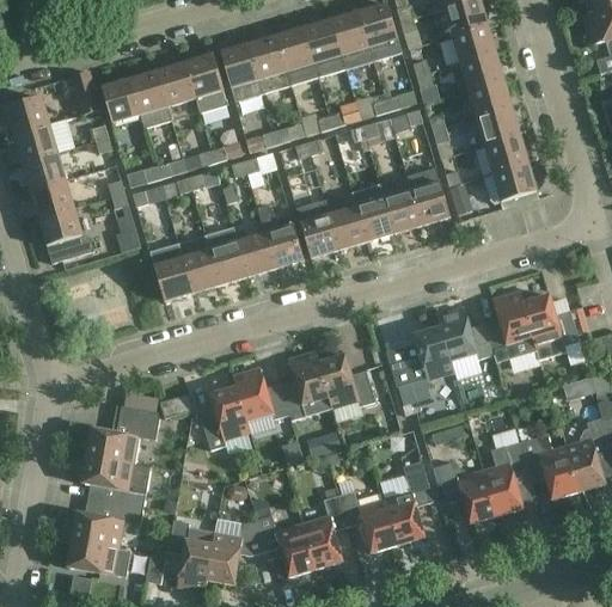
[(434,10),(444,7),(467,0),(430,0),(434,10)]
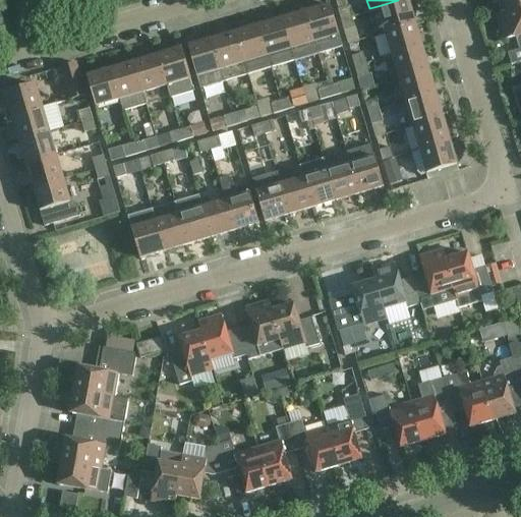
[(398,0),(378,6),(385,30),(415,20),(409,0),(398,0)]
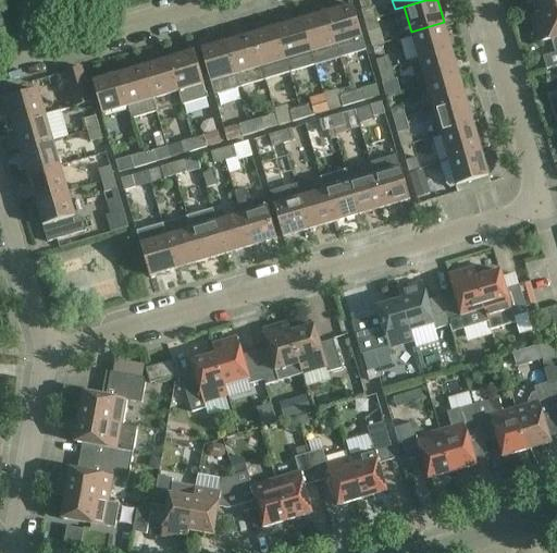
[(556,48),(556,9),(554,0),(549,0),(534,4),(535,10),(530,11),(539,39),(552,36),(555,49),(556,48)]
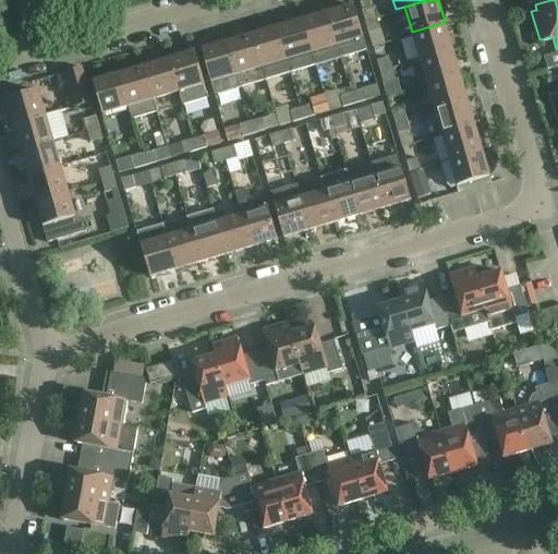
[(366,47),(353,2),(327,9),(340,55),(366,47)]
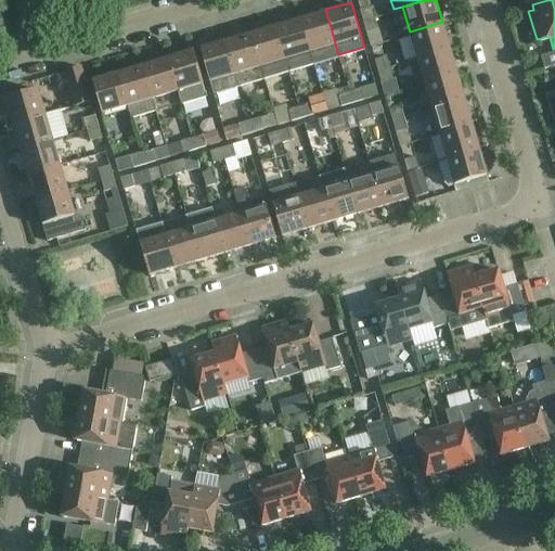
[(363,18),(374,15),(371,3),(360,7),(363,18)]
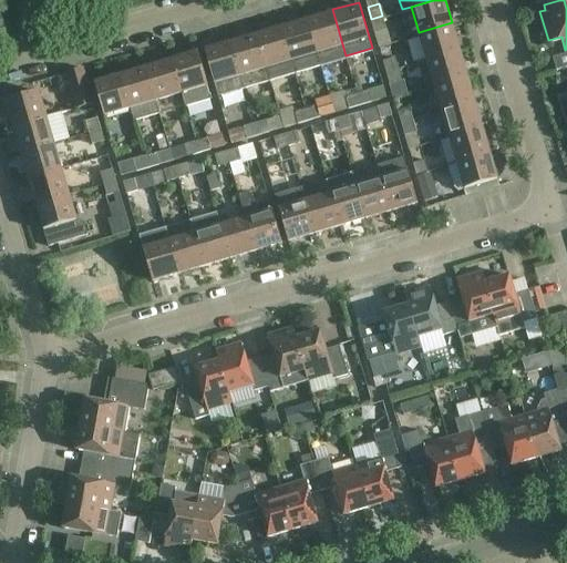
[(346,55),(332,9),(307,17),(320,63),(346,55)]
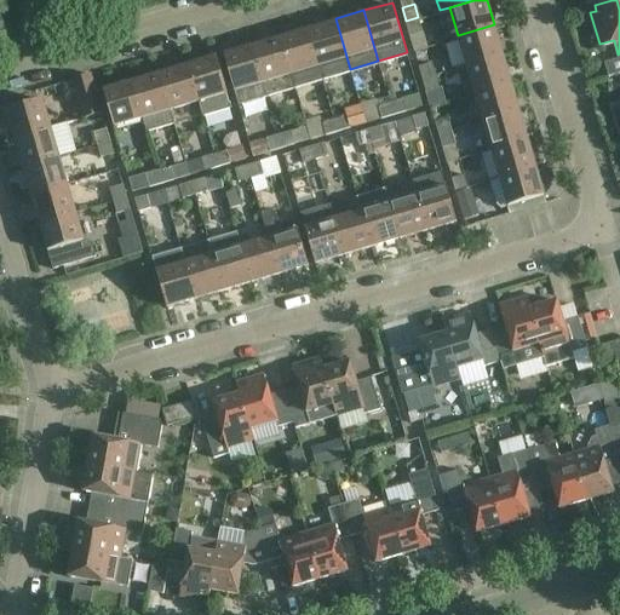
[(422,29),(418,17),(406,21),(409,33),(422,29)]
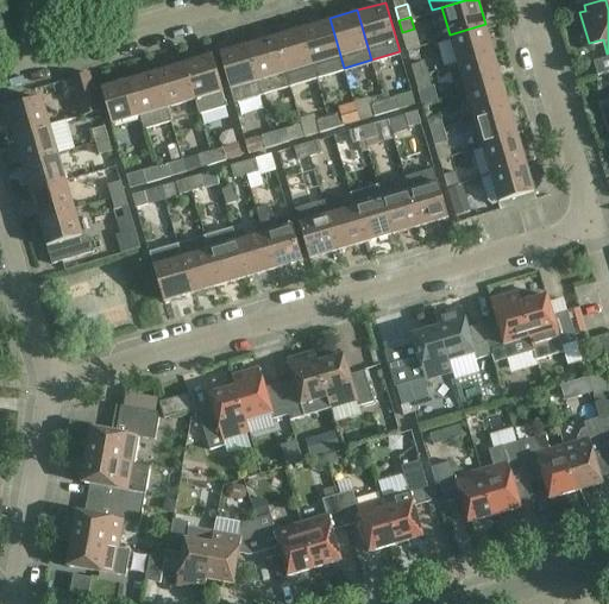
[(344,68),(330,18),(302,26),(316,75),(344,68)]
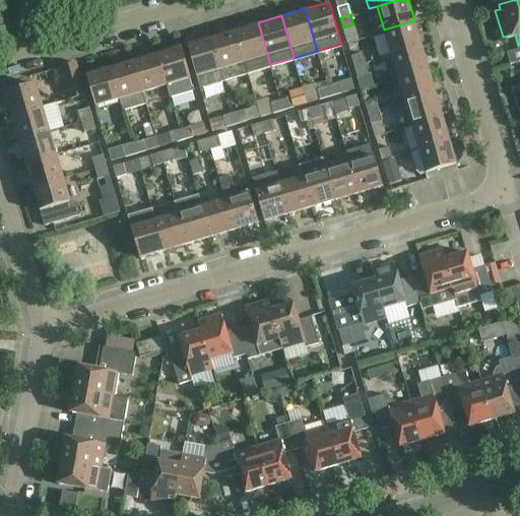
[(414,20),(384,29),(391,53),(421,44),(414,20)]
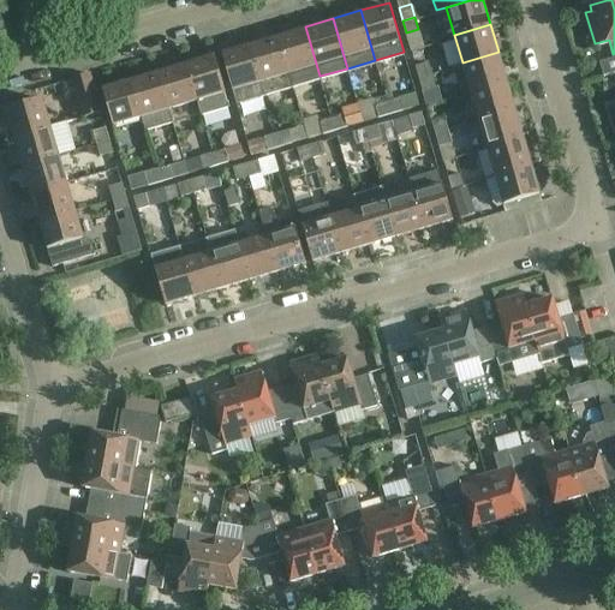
[(320,76),(305,27),(278,35),(292,84),(320,76)]
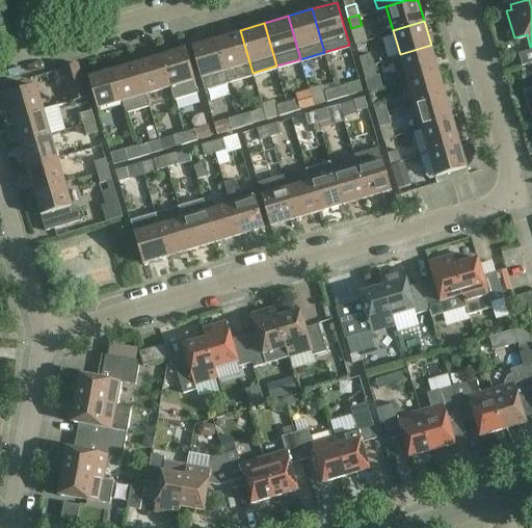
[(253,73),(240,30),(216,37),(229,80),(253,73)]
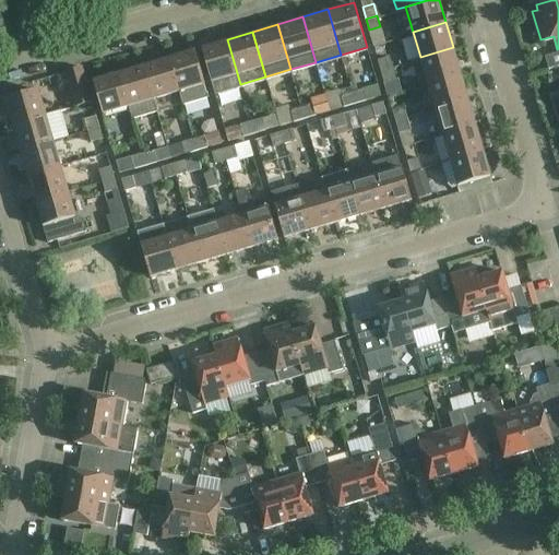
[(227,39),(201,47),(215,92),(240,84),(227,39)]
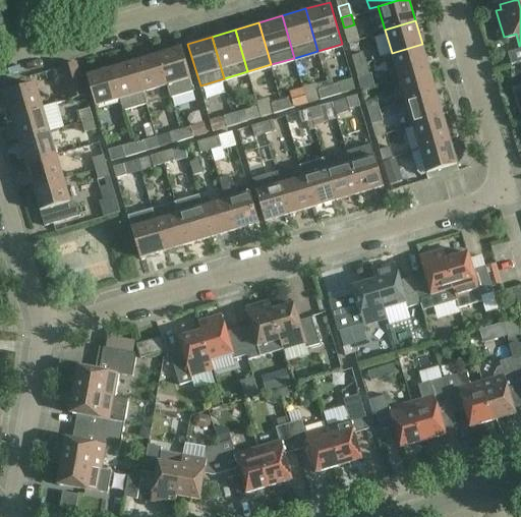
[(422,44),(392,53),(399,76),(428,67),(422,44)]
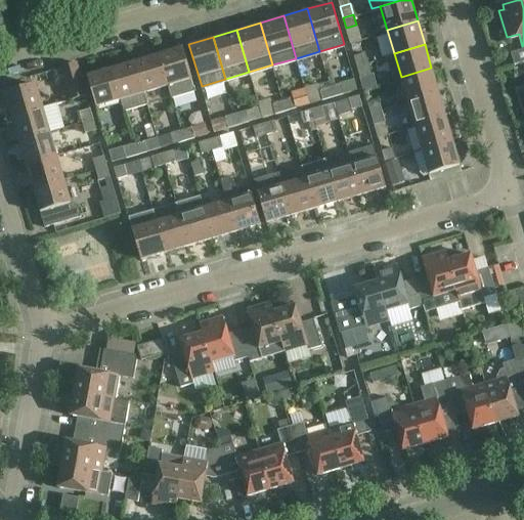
[(195,88),(191,76),(182,45),(159,52),(168,83),(171,95),(195,88)]
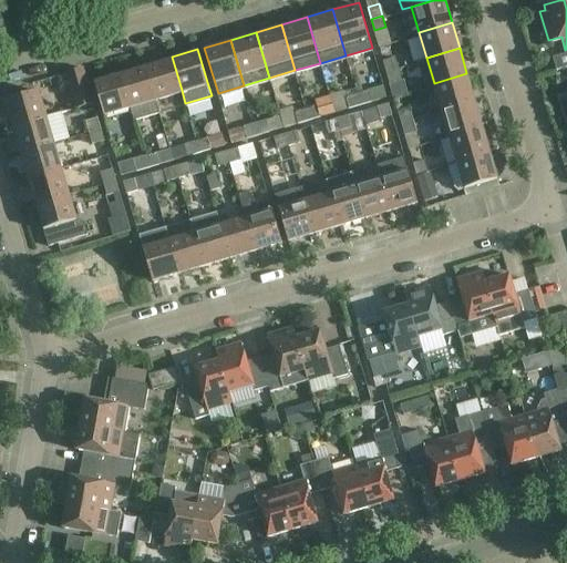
[(556,67),(566,63),(566,49),(565,50),(552,54),(556,67)]
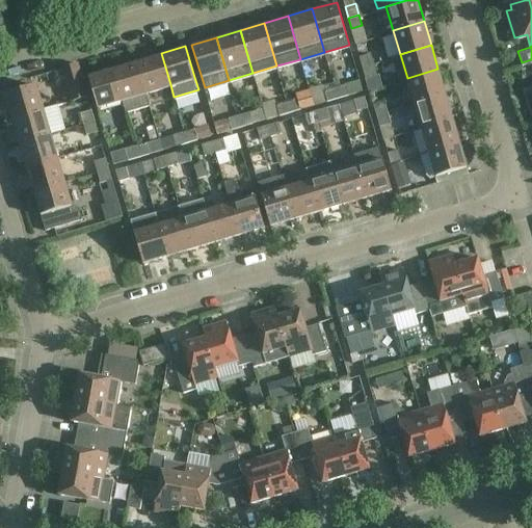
[(363,66),(373,62),(370,51),(360,54),(363,66)]
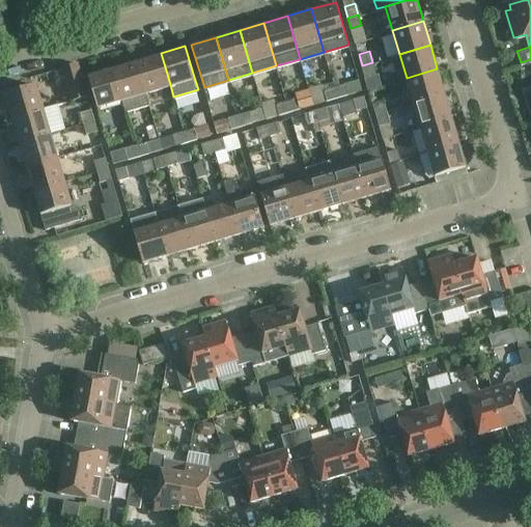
[(170,84),(161,53),(137,60),(146,91),(170,84)]
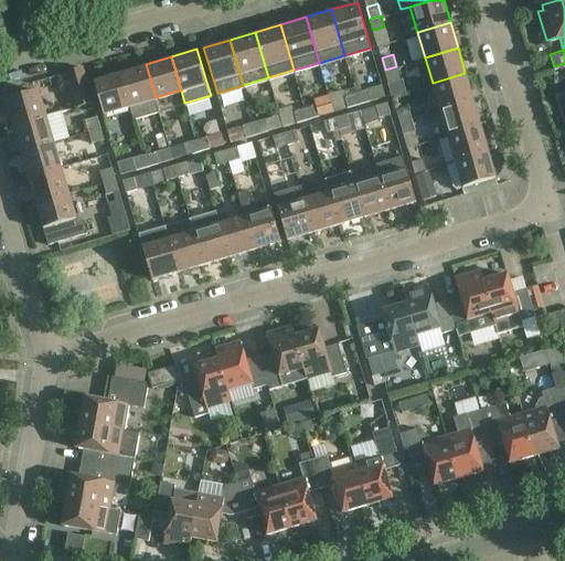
[(66,70),(76,105),(93,101),(82,64),(66,70)]
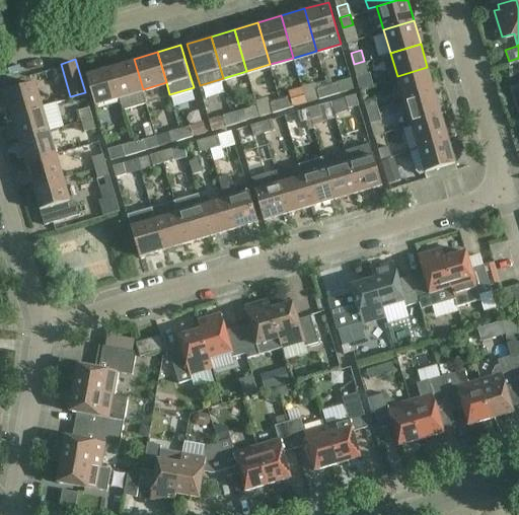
[(146,100),(143,89),(134,59),(110,66),(120,96),(123,107),(146,100)]
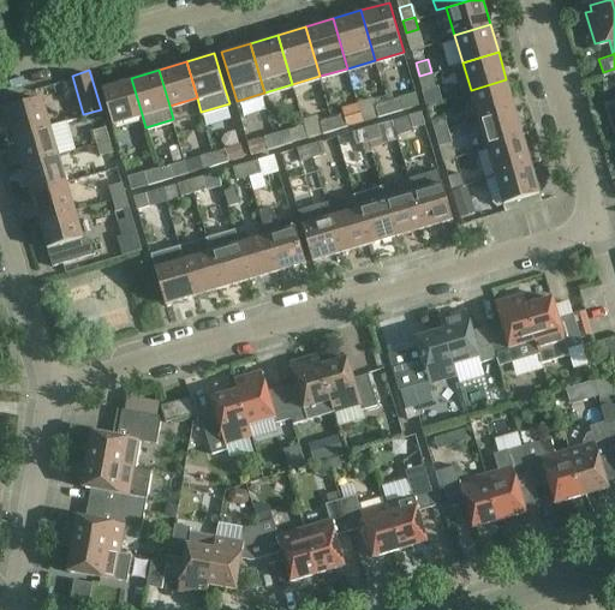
[(431,72),(419,76),(423,88),(435,84),(431,72)]
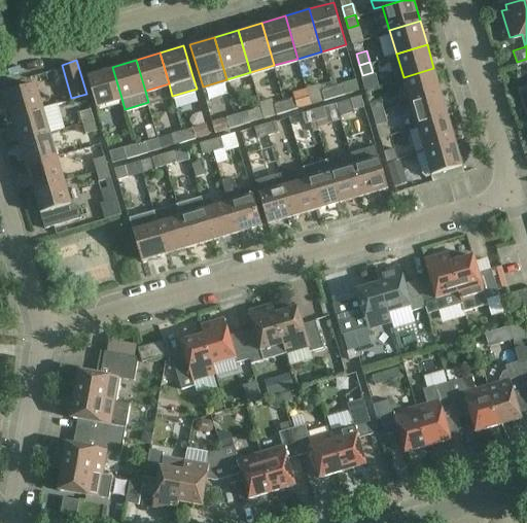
[(112,67),(88,74),(97,105),(121,98),(112,67)]
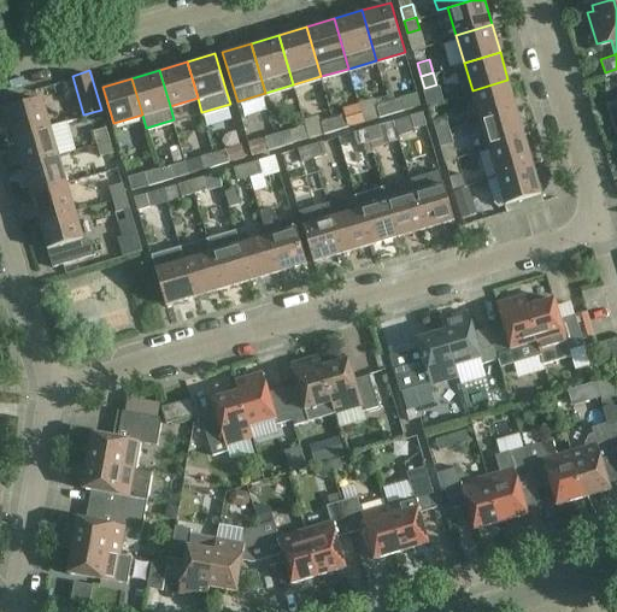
[(507,80),(472,90),(481,118),(516,107),(507,80)]
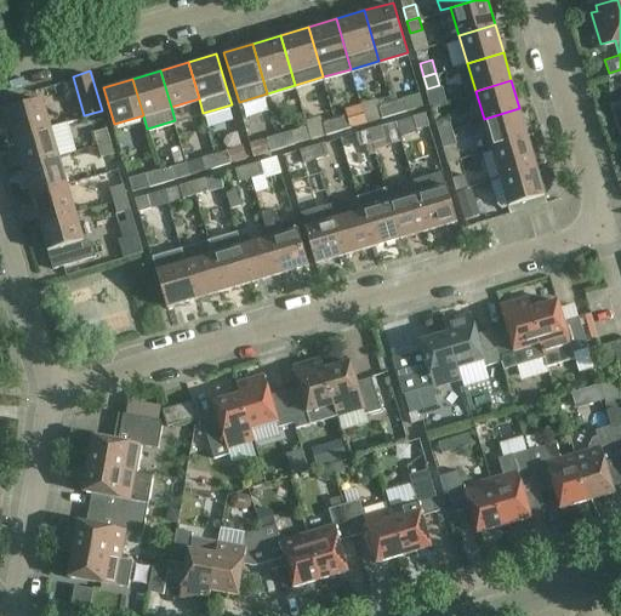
[(394,112),(406,108),(403,95),(391,98),(394,112)]
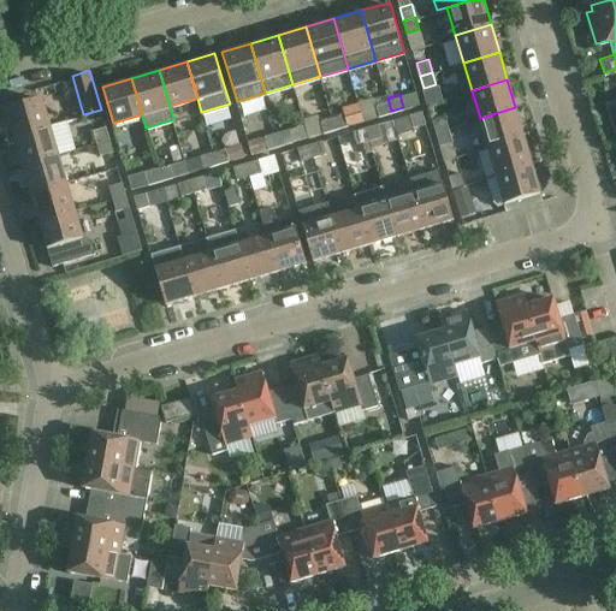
[(51,124),(42,95),(6,106),(15,135),(51,124)]
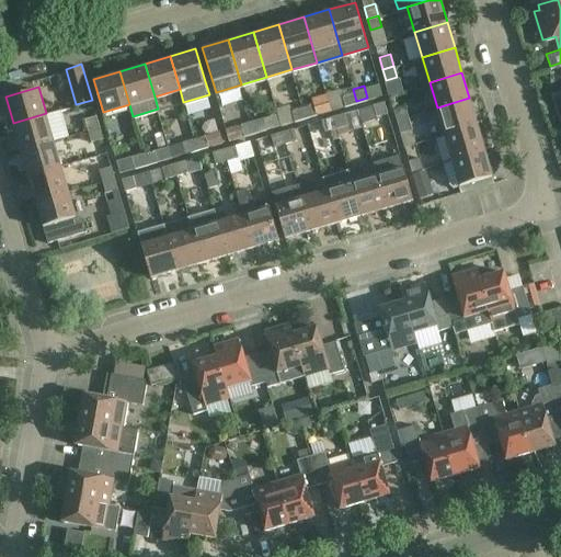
[(356,101),(353,89),(342,92),(345,104),(356,101)]
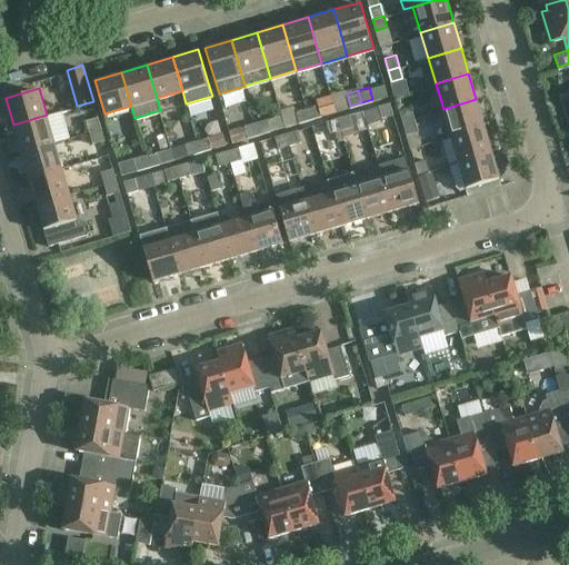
[(333,98),(307,106),(310,117),(337,109),(333,98)]
